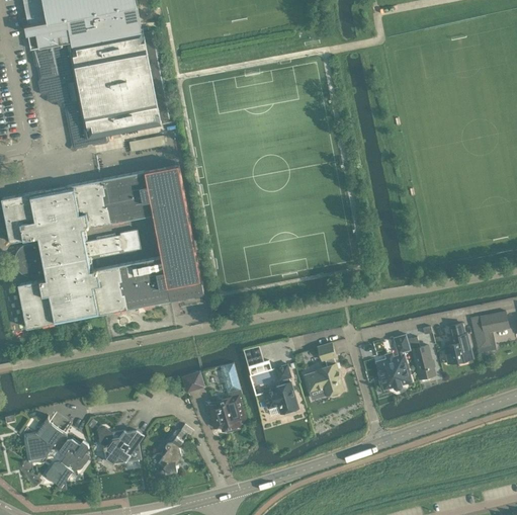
[(22,0),(30,36),(33,52),(31,54),(34,66),(36,68),(39,80),(37,82),(39,94),(41,96),(47,95),(47,99),(53,103),(57,102),(58,106),(60,108),(64,107),(66,116),(69,135),(71,146),(70,148),(70,150),(74,152),(75,152),(77,149),(86,148),(88,145),(90,145),(93,146),(106,144),(108,141),(107,136),(161,125),(161,124),(160,120),(168,118),(170,116),(168,107),(166,106),(165,104),(167,101),(165,93),(163,91),(163,89),(164,87),(162,78),(160,76),(160,74),(161,72),(160,63),(157,61),(157,60),(158,57),(157,48),(154,47),(154,45),(156,41),(154,33),(151,31),(143,33),(142,28),(141,28),(138,15),(136,5),(135,0),(22,0)]
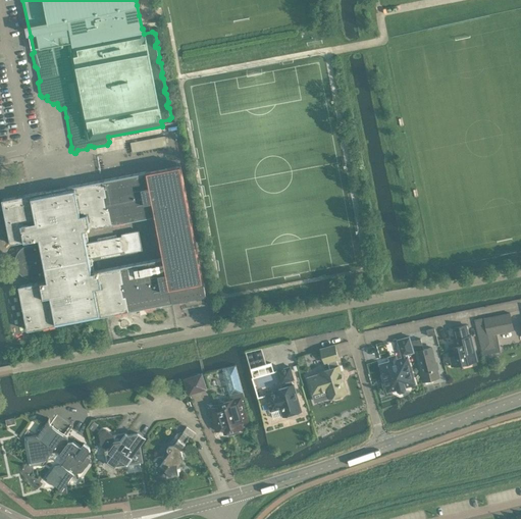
[(164,137),(129,144),(132,153),(166,147),(164,137)]
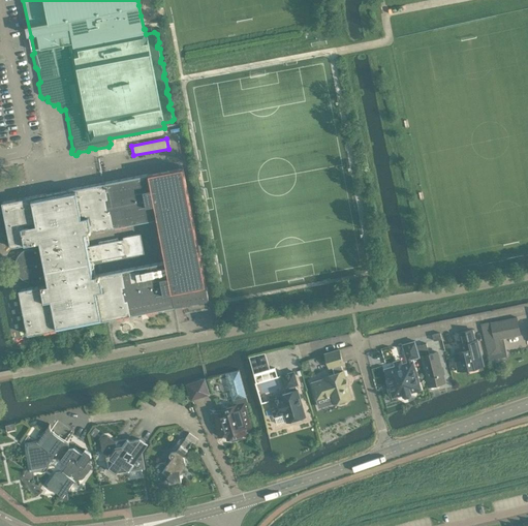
[(174,307),(208,301),(182,168),(148,175),(102,184),(1,204),(1,206),(9,246),(9,248),(36,243),(37,246),(33,247),(30,248),(27,249),(24,251),(21,254),(18,259),(17,264),(17,267),(18,271),(20,275),(22,278),(26,281),(31,283),(34,283),(36,283),(44,282),(44,285),(18,290),(19,292),(27,336),(130,315),(174,307)]
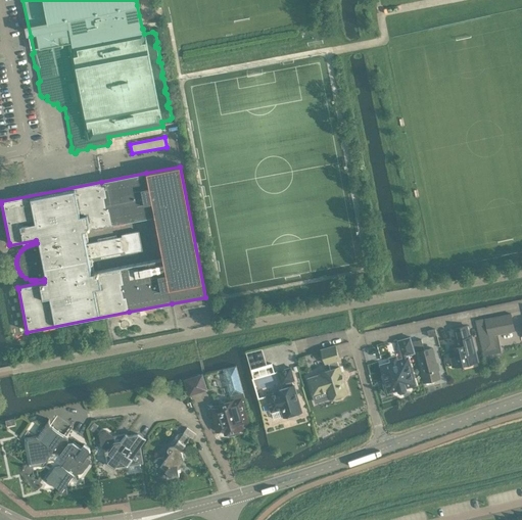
[(509,315),(474,321),(475,325),(482,356),(500,352),(495,335),(513,331),(509,315)]
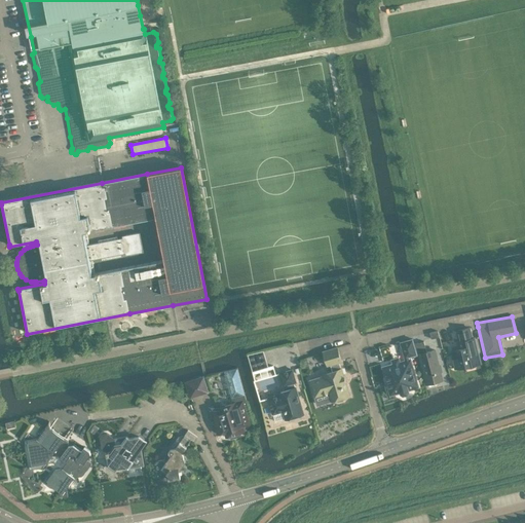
[(458,349),(451,351),(454,368),(462,366),(463,368),(464,367),(464,366),(471,364),(471,366),(479,364),(473,339),(471,339),(469,329),(456,331),(459,342),(457,343),(458,349)]
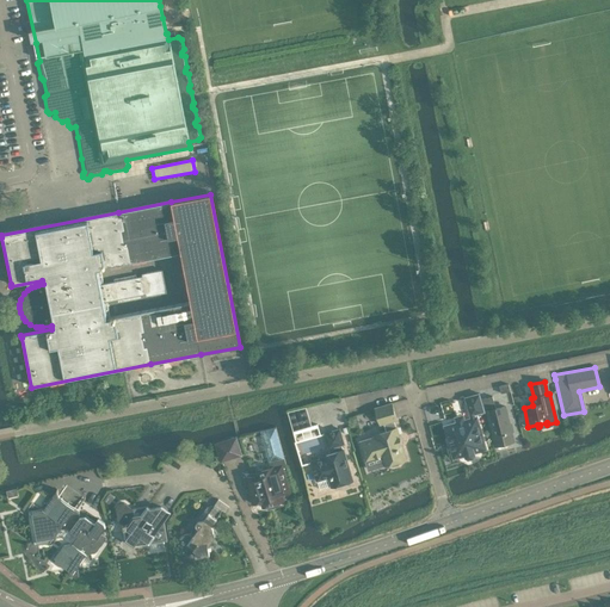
[(479,395),(464,398),(469,416),(474,415),(484,413),(479,395)]
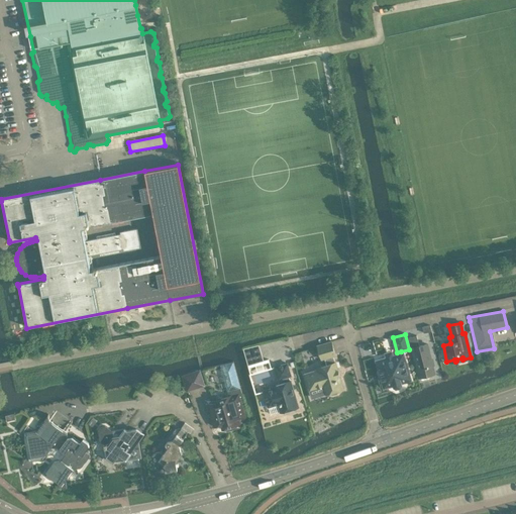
[(415,336),(406,338),(409,349),(411,348),(418,378),(433,375),(425,344),(418,346),(415,336)]
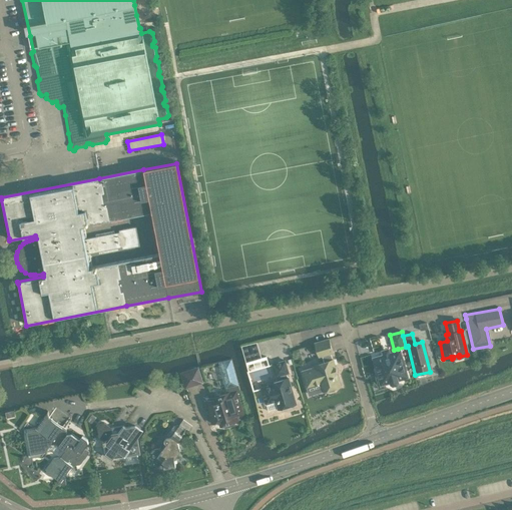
[(315,369),(302,373),(307,388),(320,384),(322,392),(326,390),(327,392),(329,392),(333,391),(335,390),(335,387),(339,386),(331,361),(329,354),(331,354),(327,340),(314,344),(318,358),(321,357),(323,364),(315,367),(315,369)]
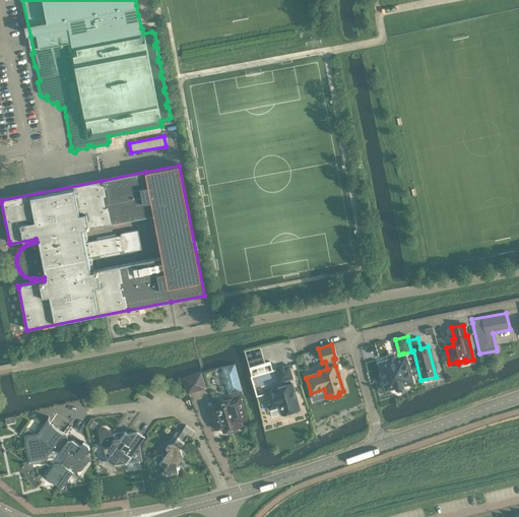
[(400,359),(380,364),(382,374),(382,375),(383,379),(384,380),(387,390),(395,388),(395,390),(397,390),(402,389),(403,387),(403,385),(411,383),(404,357),(400,359)]
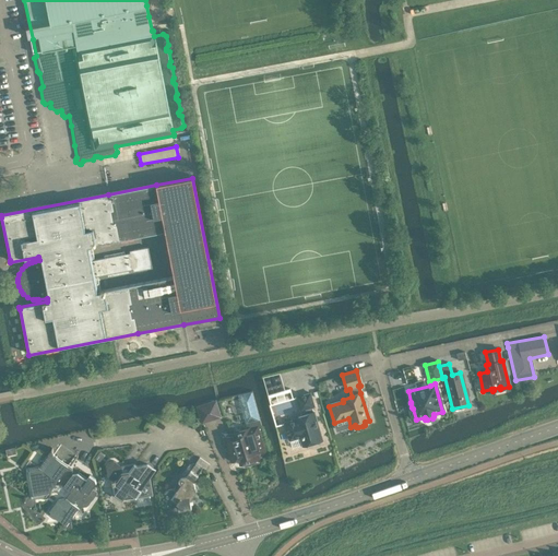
[(284,391),(268,395),(270,406),(293,400),(289,389),(284,391)]
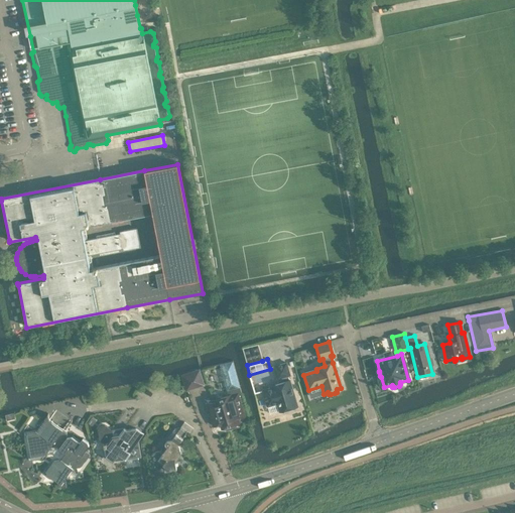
[(214,403),(207,405),(213,426),(220,424),(221,429),(224,428),(224,430),(226,430),(234,428),(235,426),(234,425),(238,424),(236,419),(240,418),(243,413),(241,409),(239,408),(236,397),(238,396),(237,396),(242,394),(240,387),(233,360),(219,364),(227,391),(228,396),(220,399),(219,398),(215,399),(214,400),(213,401),(214,403)]
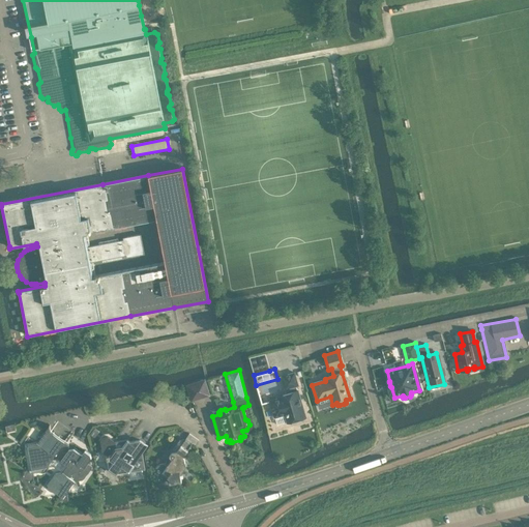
[(280,400),(269,403),(273,418),(274,418),(276,425),(286,421),(287,423),(304,417),(296,392),(295,387),(297,386),(293,374),(281,378),(284,390),(287,389),(289,394),(278,398),(280,400)]
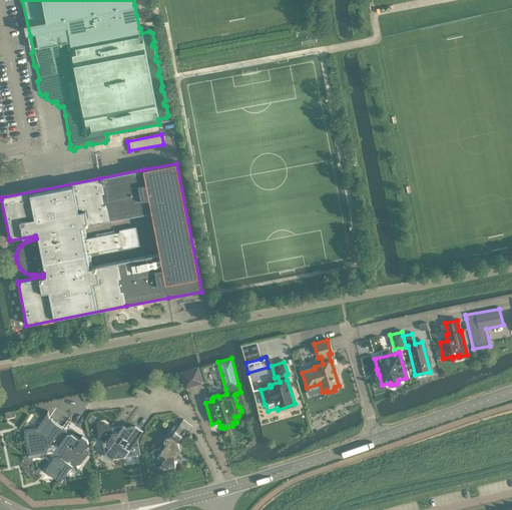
[(189,372),(180,374),(184,386),(184,389),(194,386),(201,384),(196,369),(189,372)]
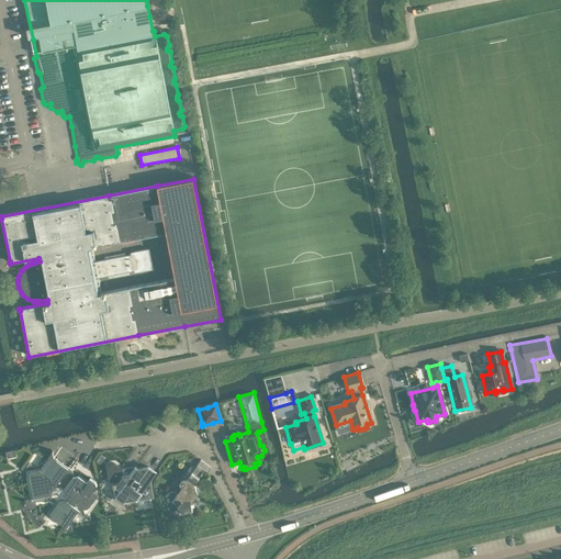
[(38,470),(25,472),(31,503),(46,501),(55,489),(62,488),(71,495),(65,502),(57,504),(48,516),(60,525),(70,523),(78,512),(88,510),(97,496),(92,493),(96,487),(94,483),(90,479),(87,483),(54,459),(52,451),(38,470)]
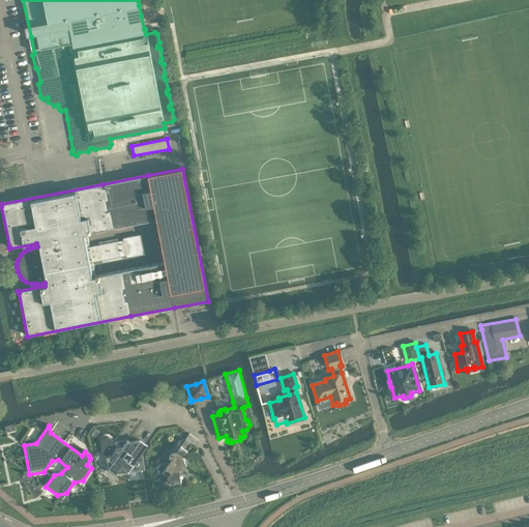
[(93,430),(89,435),(94,439),(97,433),(93,430)]
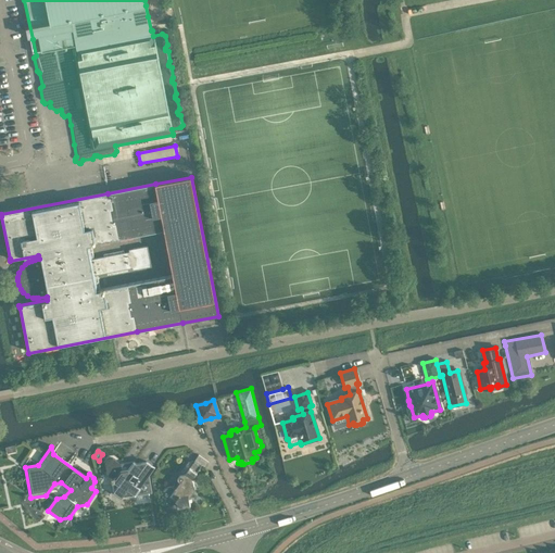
[(164,489),(162,492),(176,503),(177,510),(189,507),(188,501),(193,493),(192,484),(191,482),(201,468),(203,469),(204,468),(206,465),(198,457),(184,475),(177,477),(177,478),(178,482),(174,489),(173,488),(164,489)]
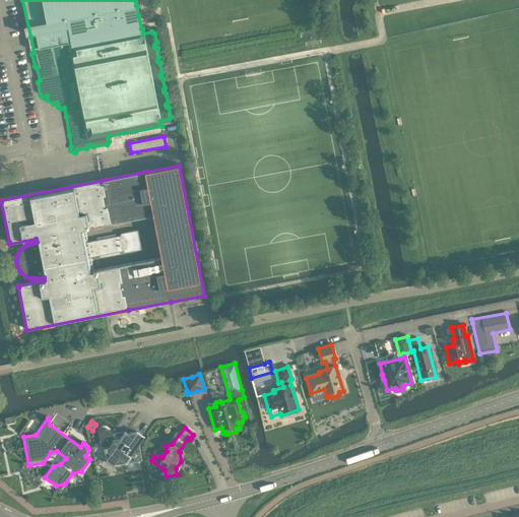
[(101,430),(99,434),(101,445),(106,448),(104,449),(106,462),(113,466),(140,462),(138,447),(144,440),(136,434),(130,435),(125,432),(113,435),(104,429),(101,430)]
